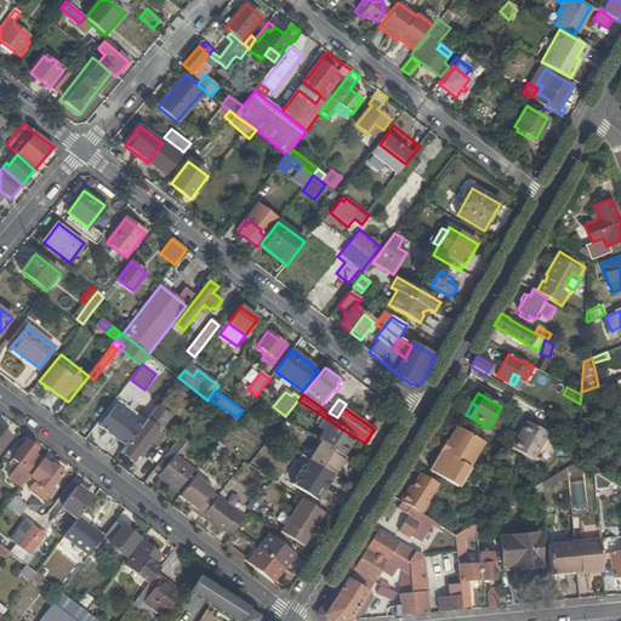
[(126,445),(141,426),(114,406),(100,426),(119,440),(126,445)]
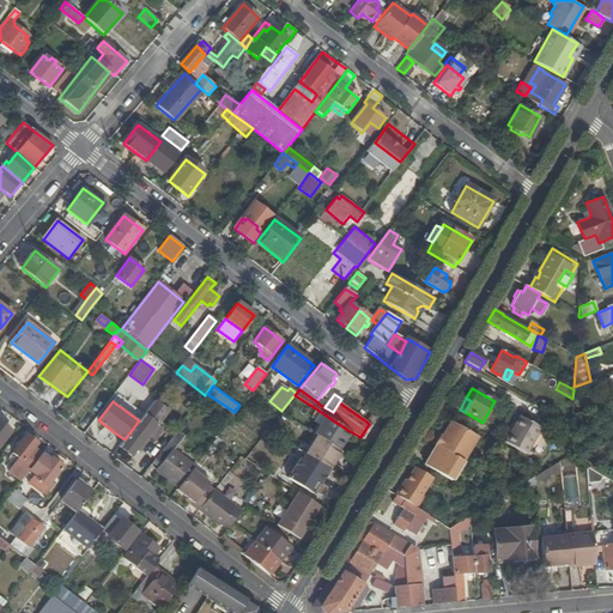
[(372,413),(380,405),(377,402),(370,411),(372,413)]
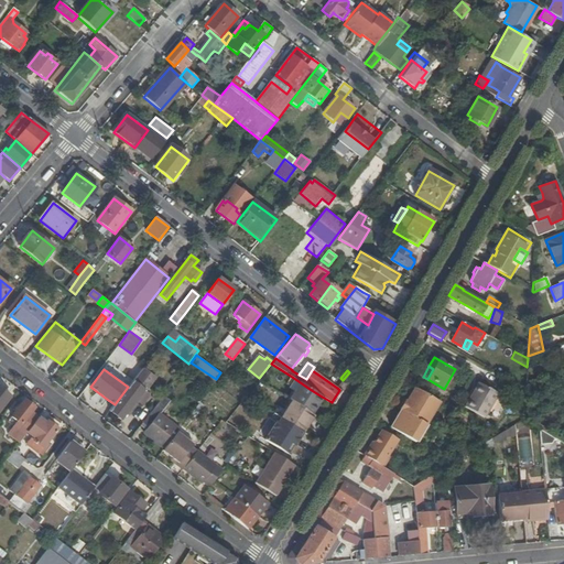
[(147,376),(140,371),(128,387),(115,404),(110,411),(121,419),(143,390),(139,386),(147,376)]
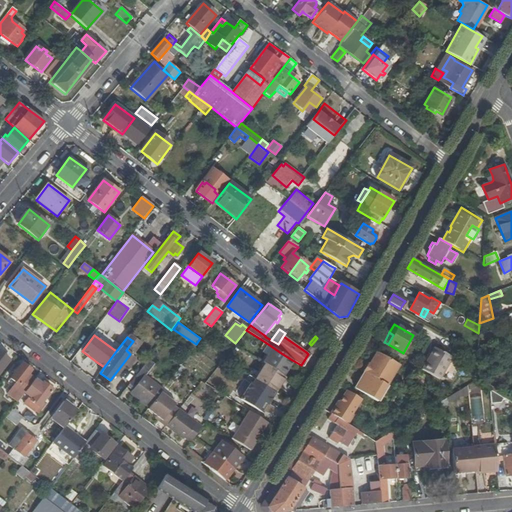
[(281,353),(265,342),(261,349),(268,353),(270,354),(264,363),(262,361),(262,362),(264,364),(266,365),(282,376),(288,366),(277,359),(281,353)]
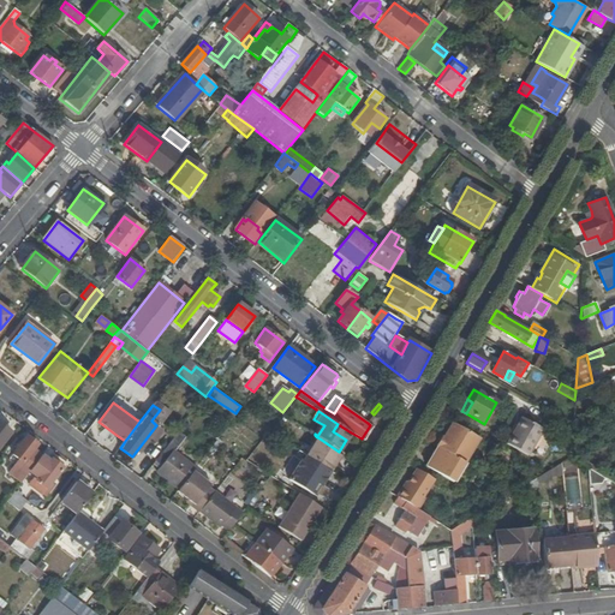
[(87,416),(77,429),(83,434),(94,421),(87,416)]
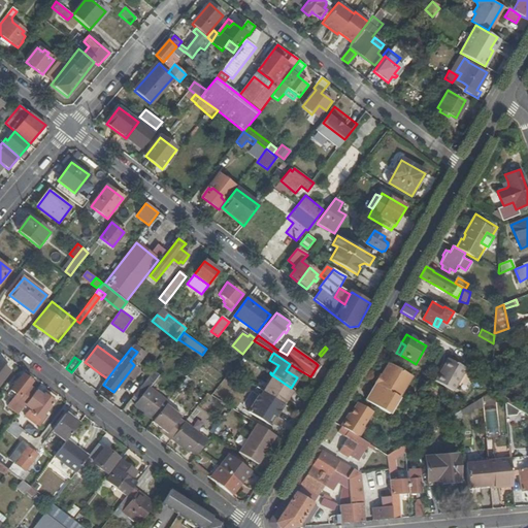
[(453,390),(465,368),(448,358),(434,380),(453,390)]
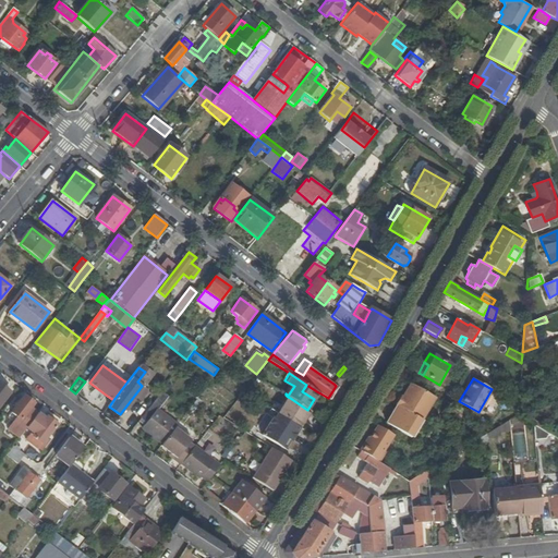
[(0,404),(11,392),(0,384),(0,404)]
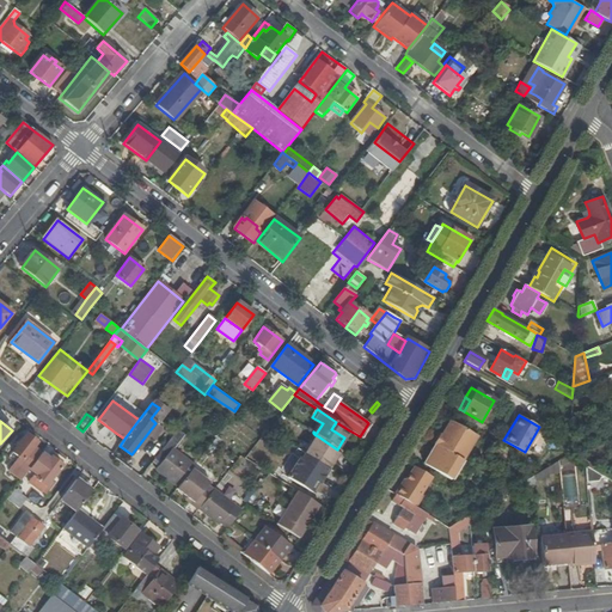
[(464,460),(478,436),(451,421),(442,434),(441,434),(435,444),(463,459),(464,460)]
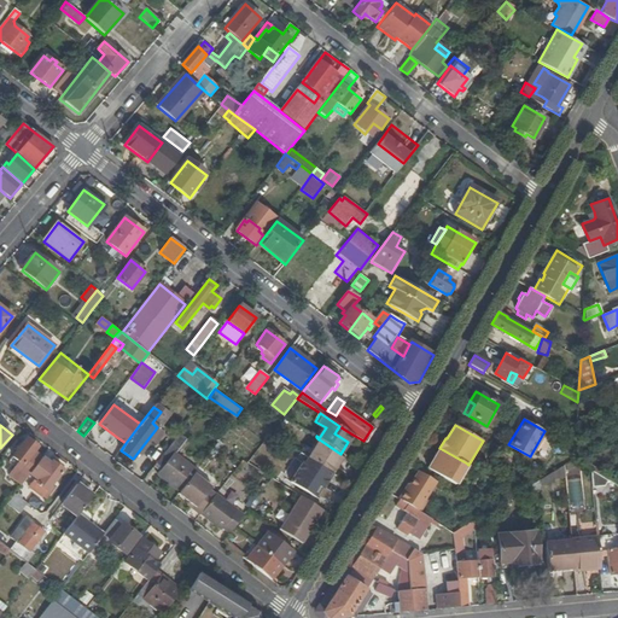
[(353,435),(339,426),(334,433),(348,442),(353,435)]
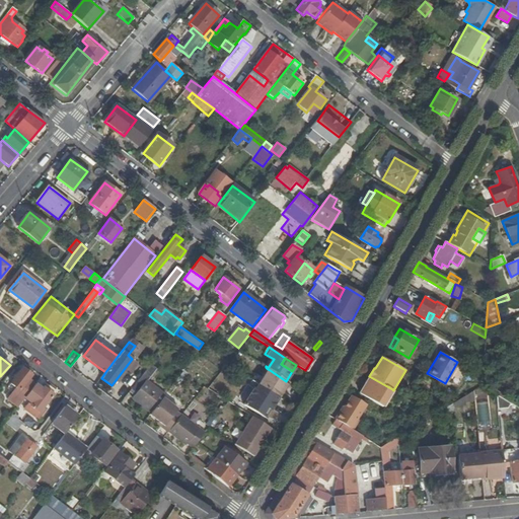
[(156,370),(150,364),(135,384),(140,387),(137,391),(132,397),(152,413),(162,398),(165,395),(147,381),(156,370)]
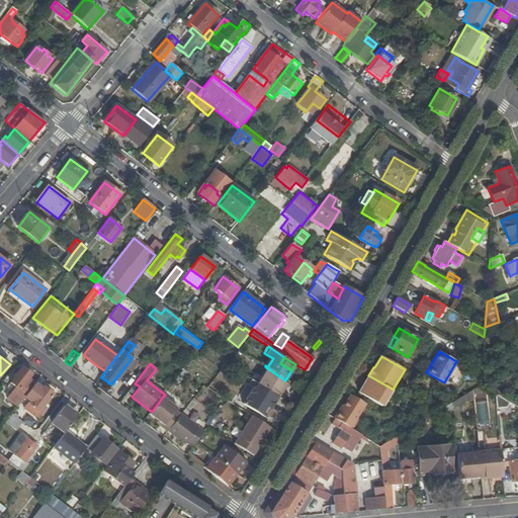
[(287,381),(297,365),(295,364),(291,370),(285,380),(287,381)]
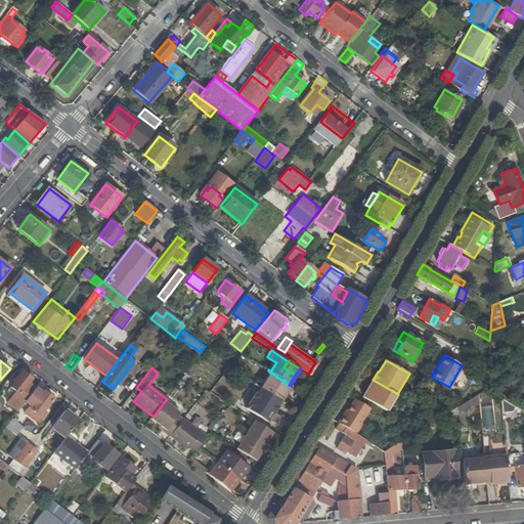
[(27,398),(36,387),(29,382),(32,379),(23,372),(7,391),(12,395),(5,403),(16,412),(22,405),(27,398)]
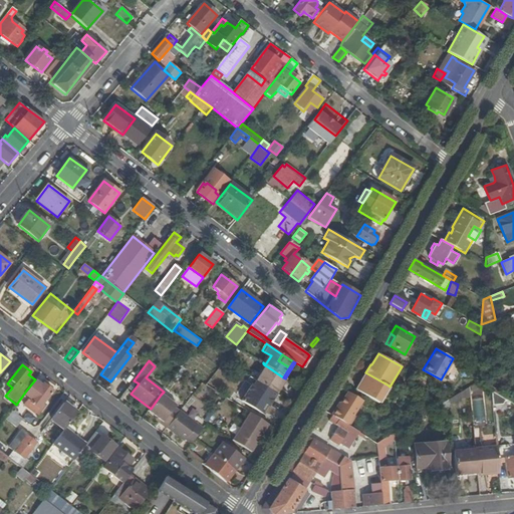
[(255,371),(251,378),(276,394),(285,378),(283,377),(267,366),(262,374),(259,373),(255,371)]
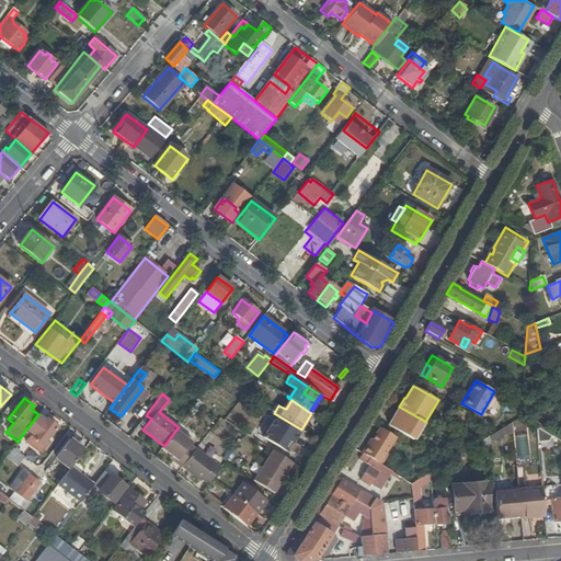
[(414,438),(424,421),(399,407),(389,424),(414,438)]
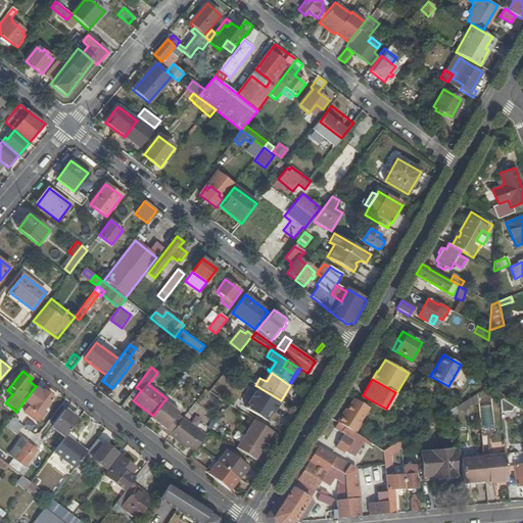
[(290,385),(281,400),(283,402),(293,387),(290,385)]
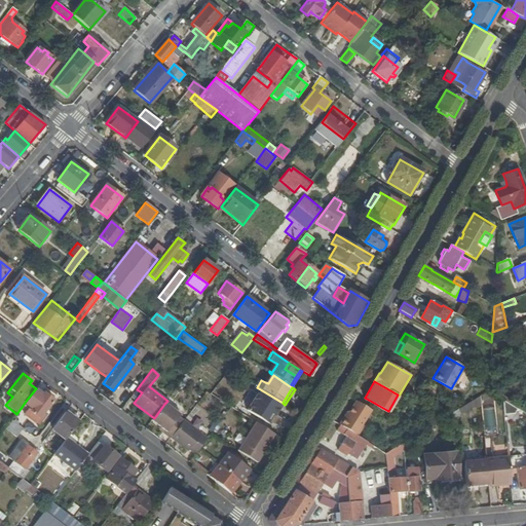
[(42,395),(36,388),(27,400),(34,406),(29,413),(32,416),(34,413),(40,418),(53,400),(44,392),(42,395)]
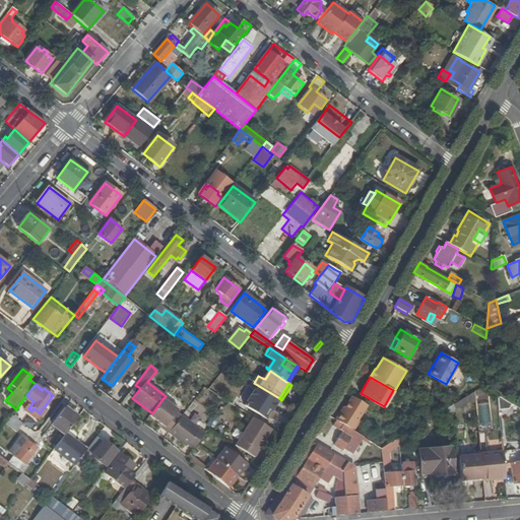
[(270,413),(276,402),(255,389),(245,406),(262,417),(266,410),(270,413)]
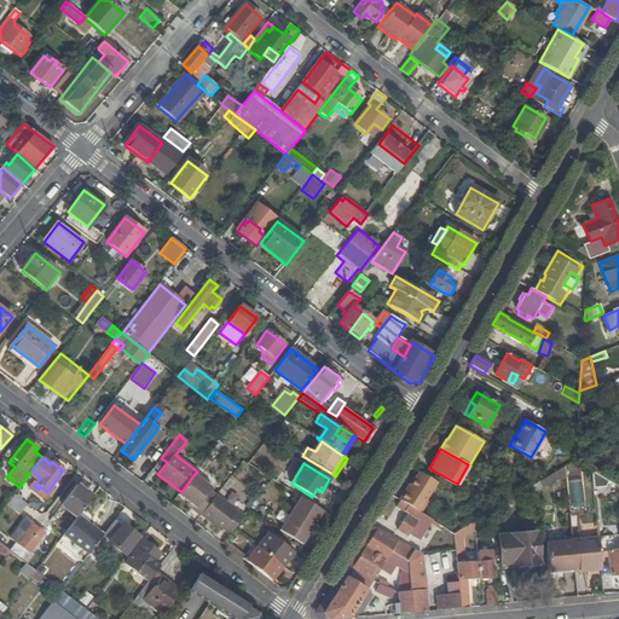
[(434,480),(420,472),(417,475),(432,485),(434,480)]
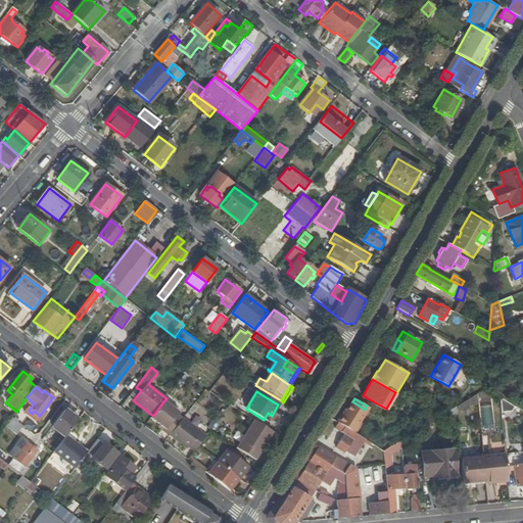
[(184,417),(163,401),(153,416),(151,419),(159,425),(172,434),(183,419),(184,417)]
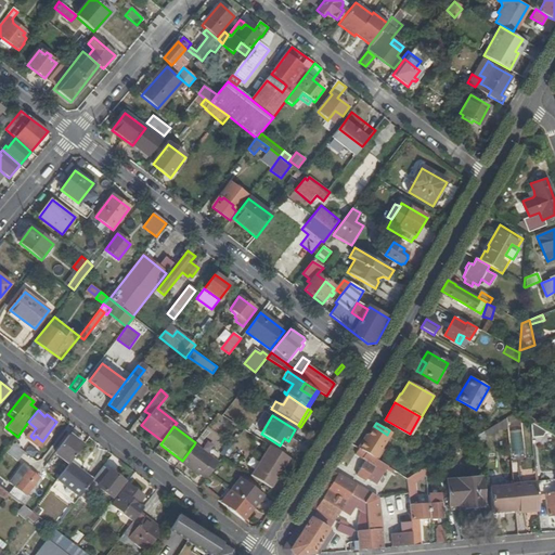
[(377,451),(387,435),(374,426),(365,441),(363,440),(359,448),(378,460),(383,454),(377,451)]
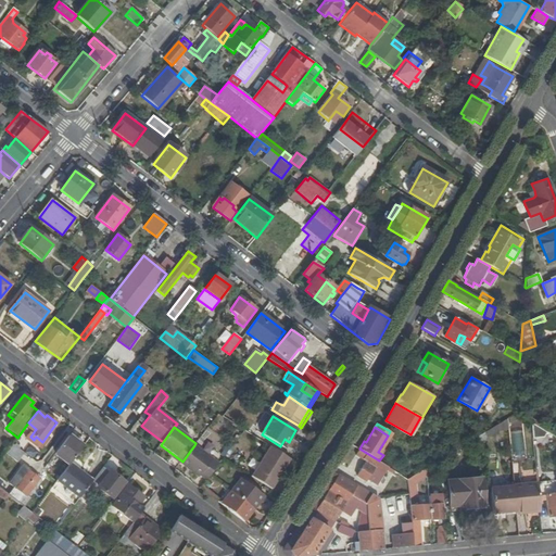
[(81,449),(67,438),(54,455),(67,466),(70,464),(81,449)]
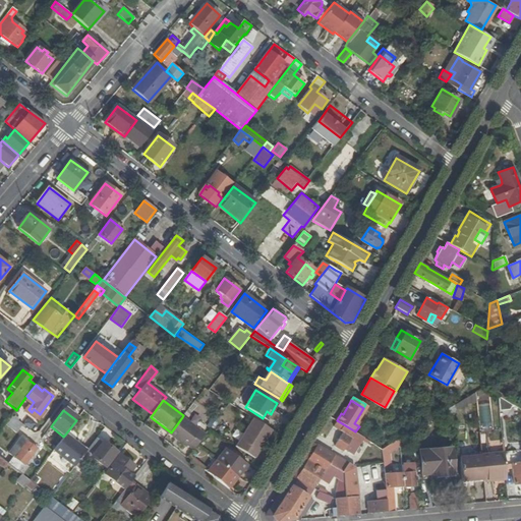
[(16,432),(22,423),(13,415),(6,424),(16,432)]
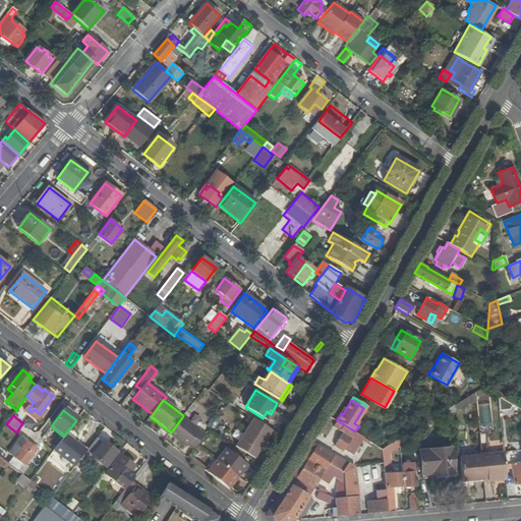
[(206,435),(182,417),(171,432),(169,435),(187,448),(189,447),(194,451),(206,435)]
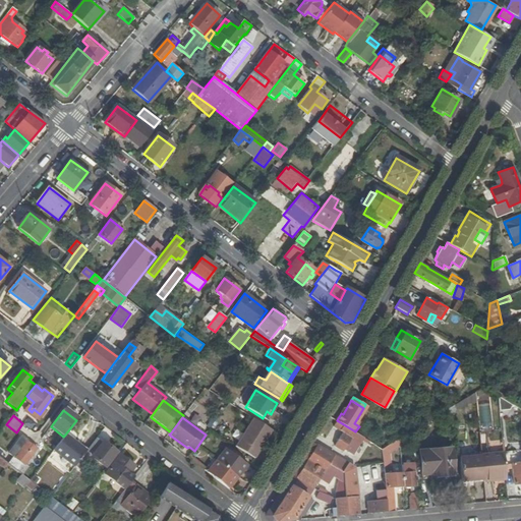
[(254,458),(273,430),(254,419),(236,447),(254,458)]
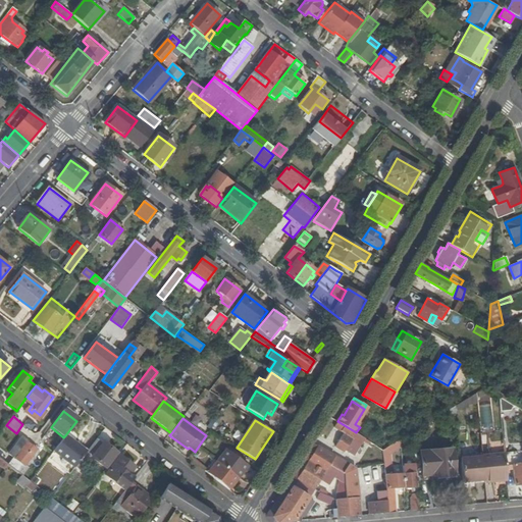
[(359,434),(356,432),(337,421),(334,426),(344,431),(335,446),(345,451),(351,440),(360,447),(365,438),(361,435),(359,434)]
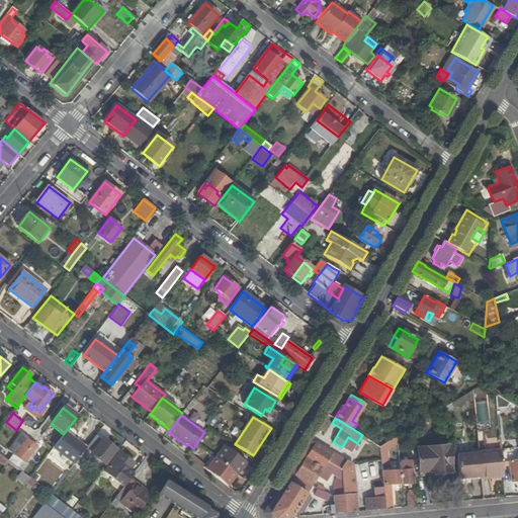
[(53,448),(74,464),(75,463),(86,448),(65,432),(63,434),(53,448)]
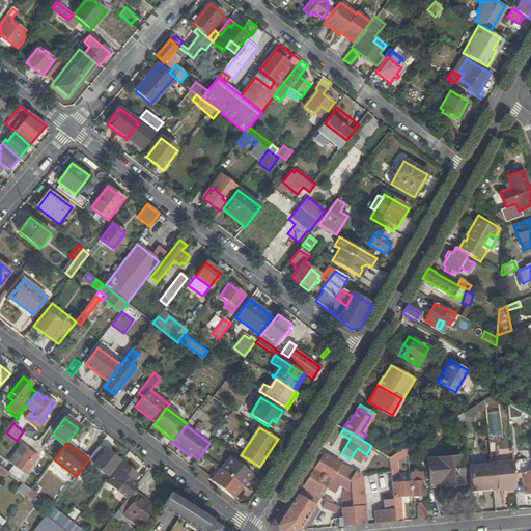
[(23,456),(16,467),(24,473),(38,455),(23,444),(17,451),(23,456)]
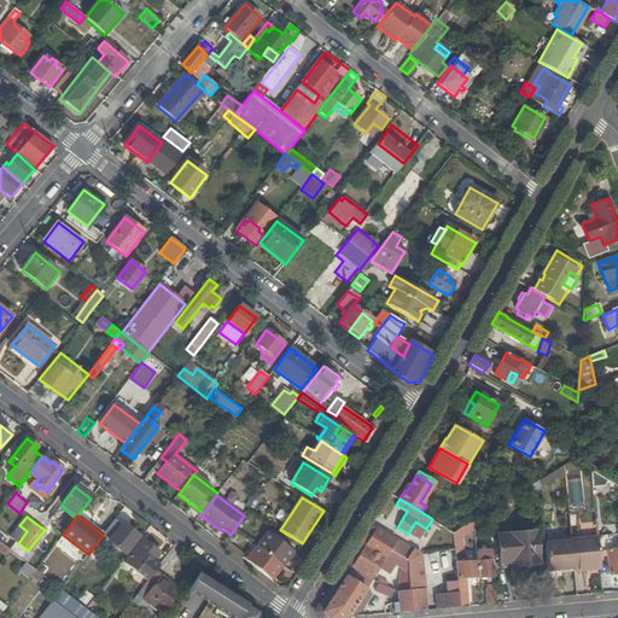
[(478,526),(473,519),(454,531),(455,548),(456,558),(460,557),(460,549),(462,549),(461,537),(478,526)]
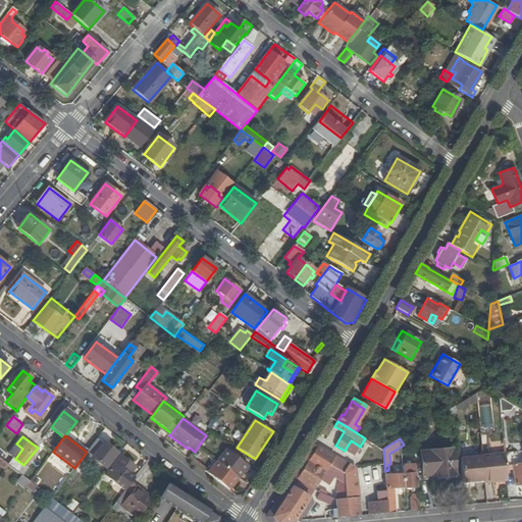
[(87,452),(75,467),(81,471),(92,457),(105,467),(116,453),(103,441),(102,444),(97,439),(87,452)]
